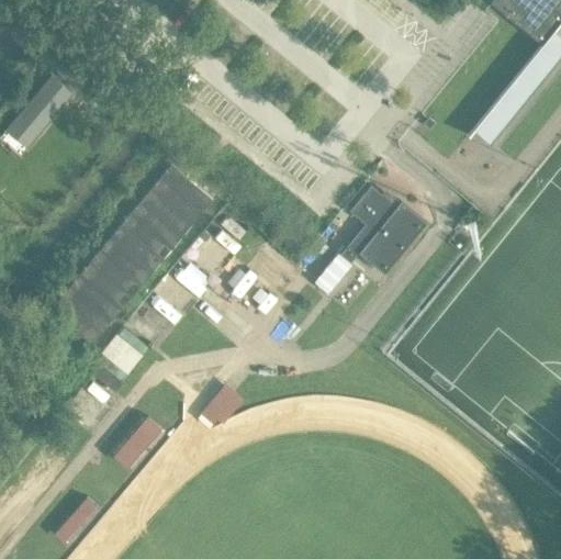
[(560,0),(493,0),(491,3),(542,45),(560,22),(560,0)]
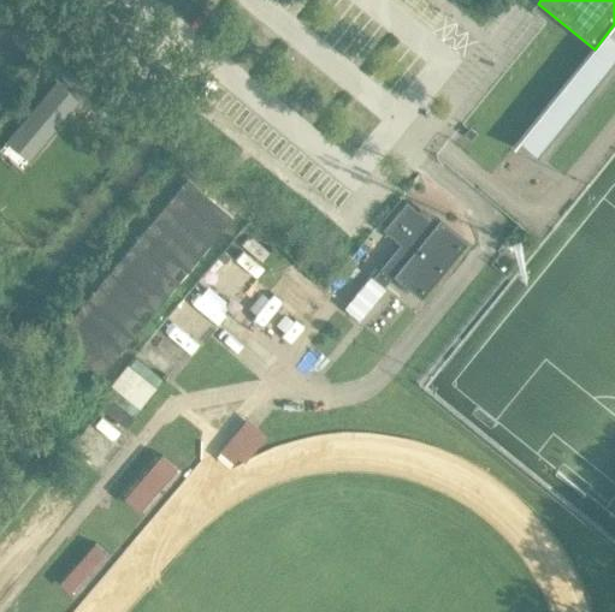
[(58,87),(9,144),(30,162),(80,105),(58,87)]
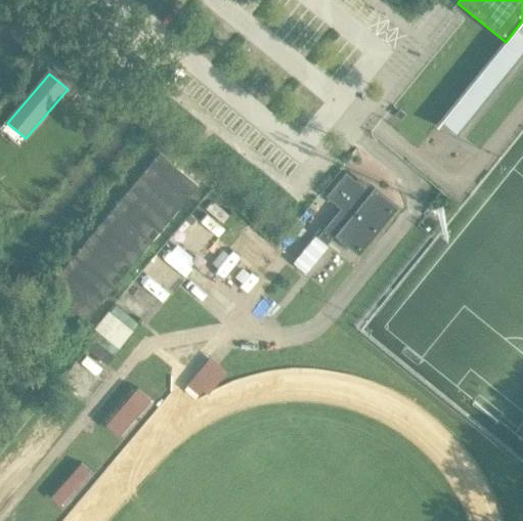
[(86,323),(199,188),(161,156),(47,291),(86,323)]
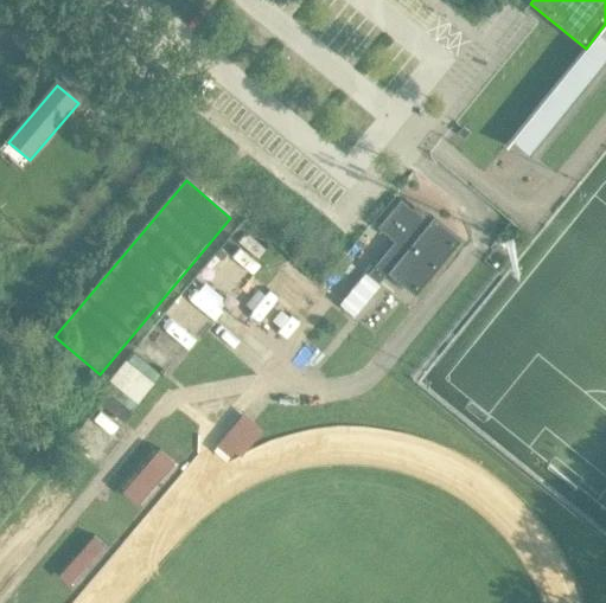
[(416,295),(461,241),(433,217),(429,223),(401,200),(377,229),(395,243),(368,276),(380,286),(389,274),(416,295)]
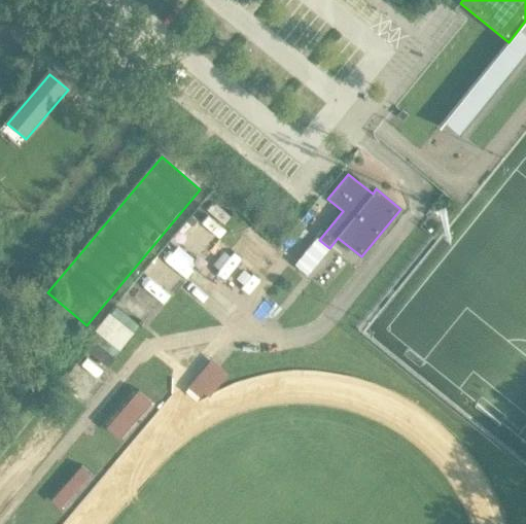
[(263,267),(273,245),(249,234),(239,255),(263,267)]
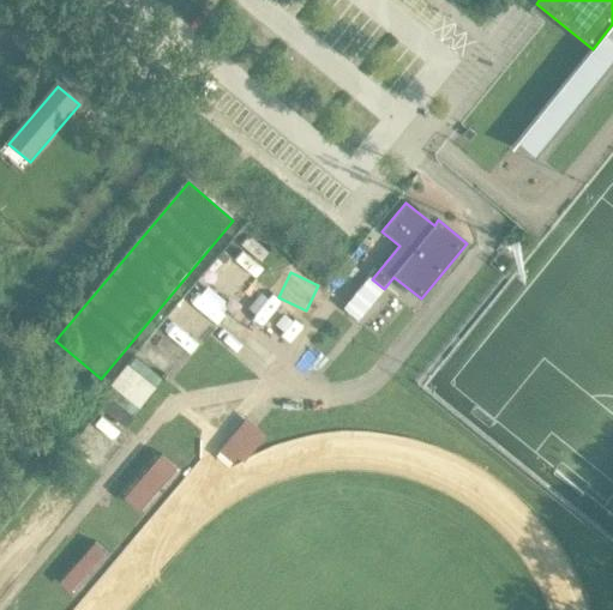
[(262,293),(250,307),(266,320),(278,306),(262,293)]
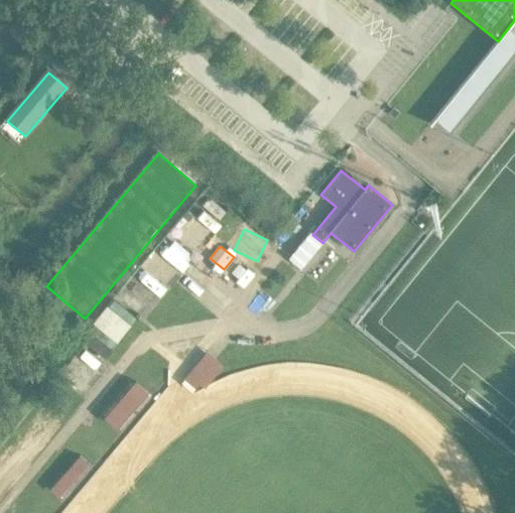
[(93,327),(116,346),(135,321),(112,302),(93,327)]
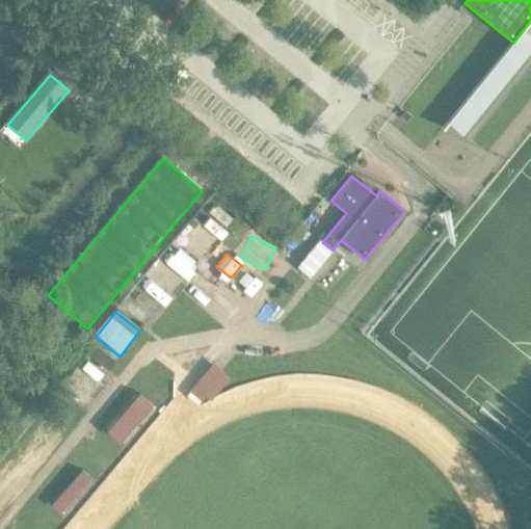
[(98,347),(90,358),(109,372),(116,363),(98,347)]
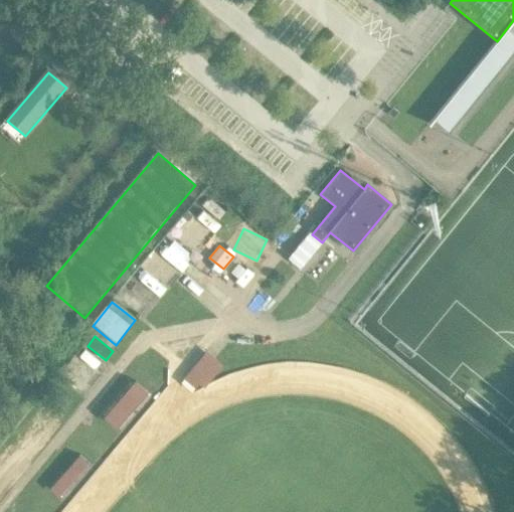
[(209,350),(185,379),(201,392),(225,363),(209,350)]
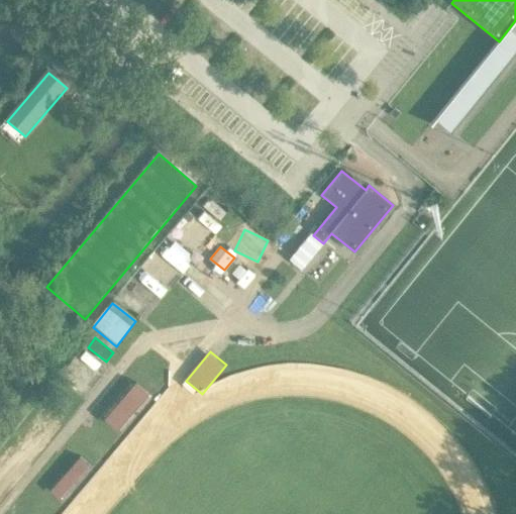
[(120,430),(151,392),(137,380),(106,418),(120,430)]
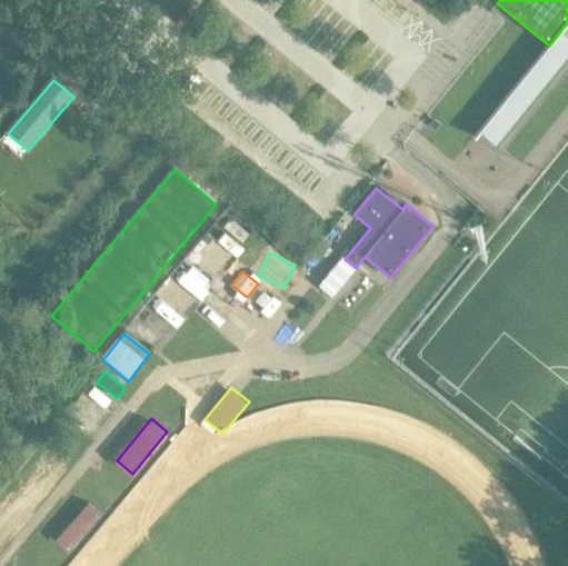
[(71,550),(101,510),(89,500),(59,540),(71,550)]
